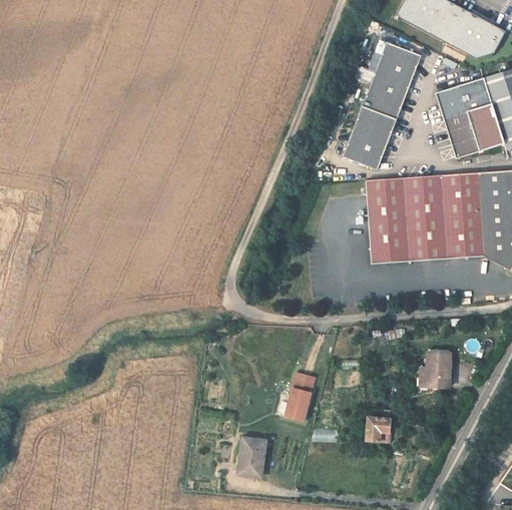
[(503,29),(448,0),(406,0),(399,14),(473,56),(488,54),(503,29)]
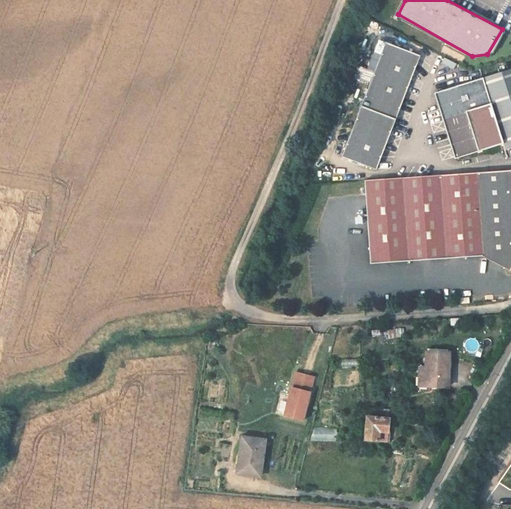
[(420,55),(385,41),(361,104),(397,118),(420,55)]
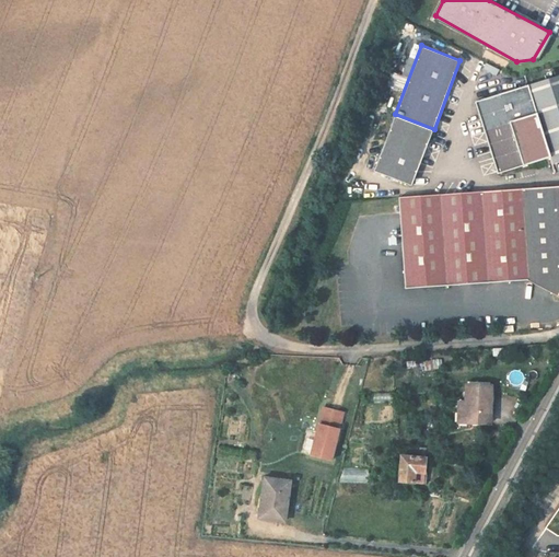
[(558,72),(475,100),(498,171),(525,162),(550,154),(552,161),(558,159),(558,72)]
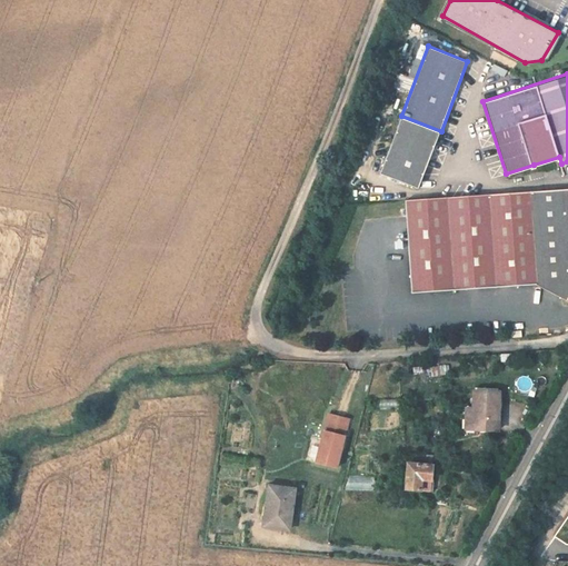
[(441,131),(401,116),(380,174),(420,187),(441,131)]
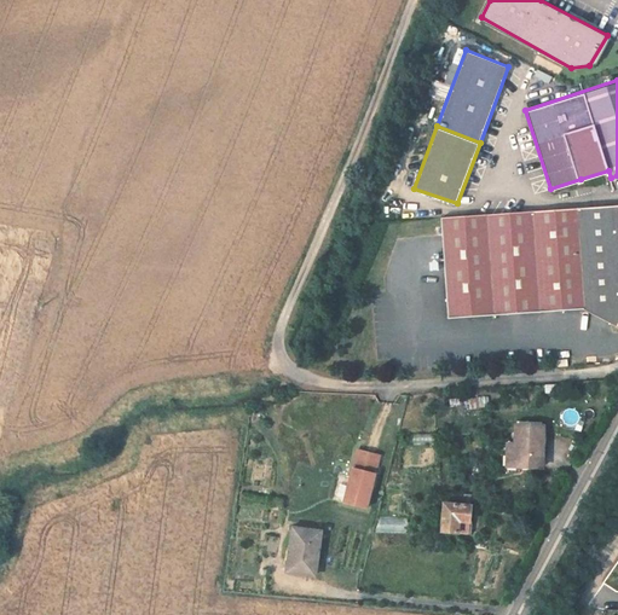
[(617,209),(616,210),(541,215),(548,309),(594,313),(617,325),(617,209)]
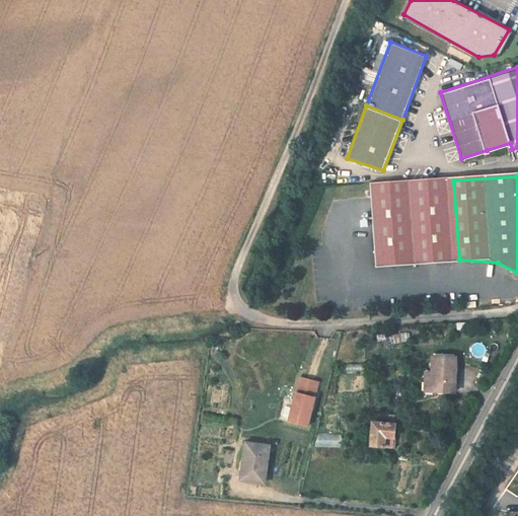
[(459,260),(453,180),(371,187),(377,265),(459,260)]
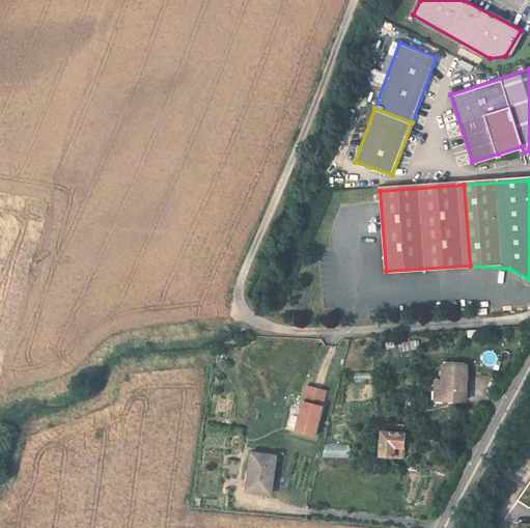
[(469,406),(471,368),(447,367),(446,385),(446,392),(449,392),(448,405),(469,406)]
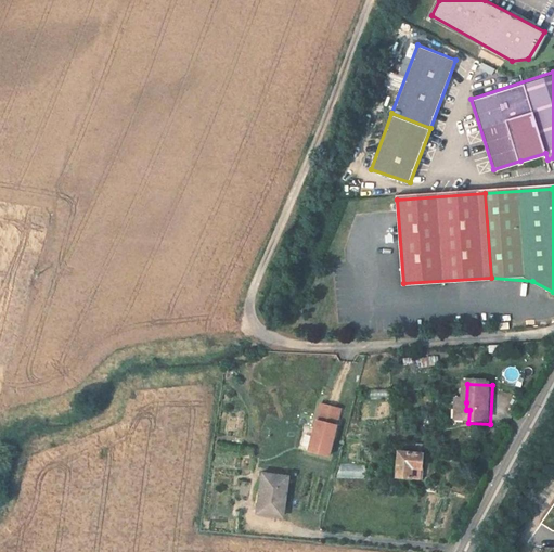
[(318,400),(313,418),(307,449),(333,454),(344,406),(318,400)]
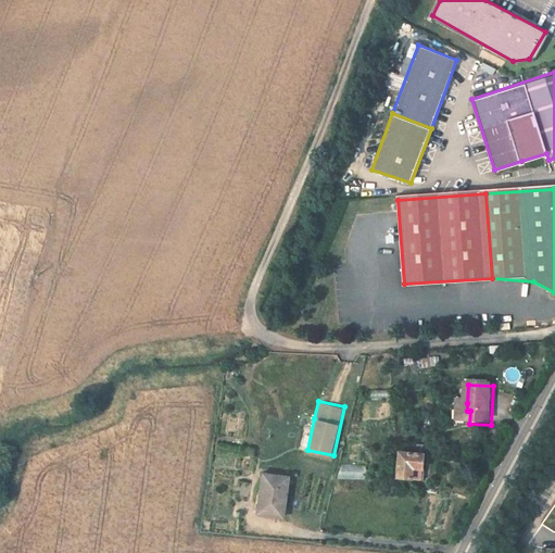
[(467,411),(467,403),(461,402),(459,423),(469,424),(470,411),(467,411)]
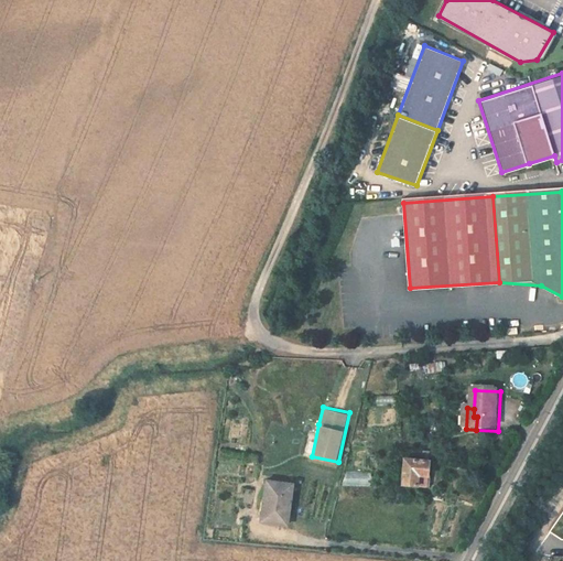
[(410,488),(425,488),(425,477),(435,477),(435,464),(412,463),(410,488)]
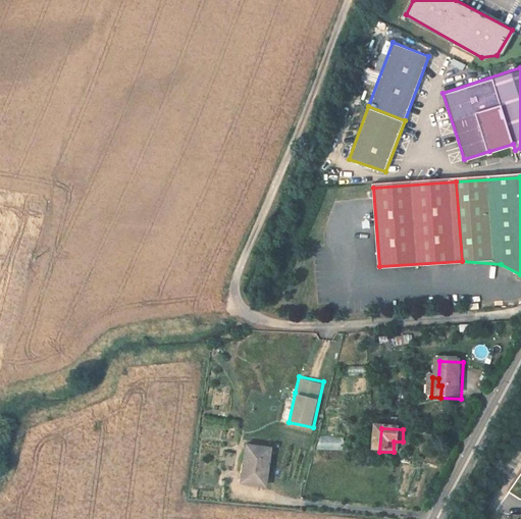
[(277,453),(253,449),(248,485),(271,488),(277,453)]
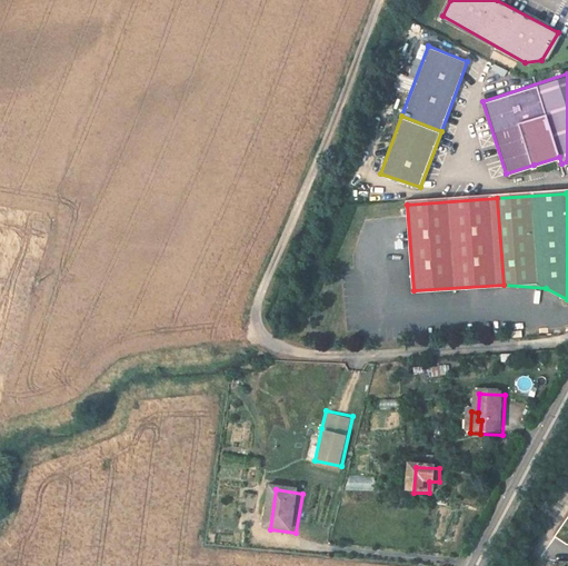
All buildings are outlined.
